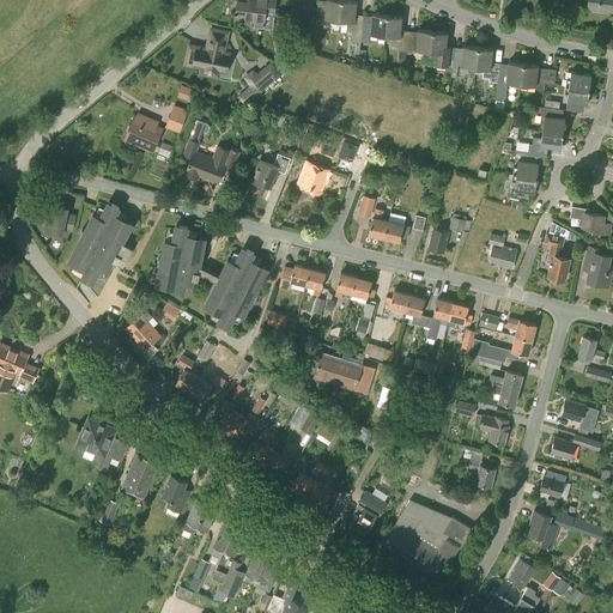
[(254,26),(263,28),(266,10),(274,11),(275,0),(247,0),(247,1),(237,0),(235,18),(255,20),(254,26)]
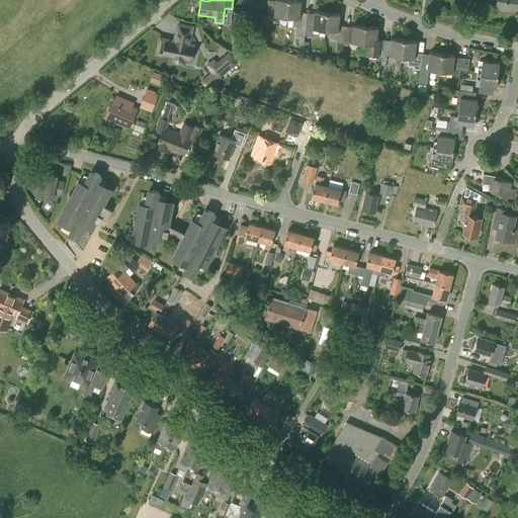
[(274,18),(274,15),(281,16),(279,27),(285,28),(287,17),(288,0),(275,0),(276,1),(269,0),(267,18),(274,18)]
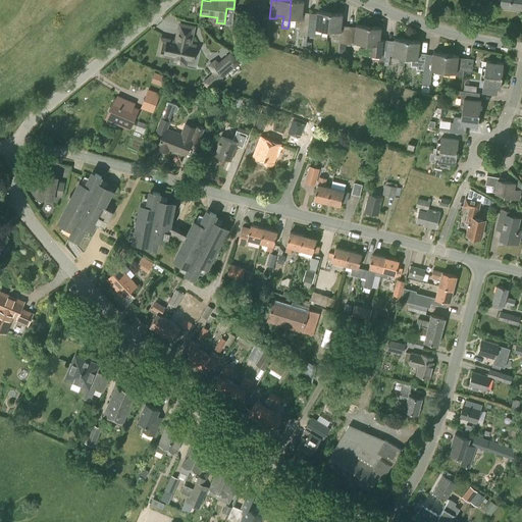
[(307,35),(310,15),(303,14),(304,1),(296,0),(291,0),(290,17),(296,17),(295,29),(301,30),(300,35),(307,35)]
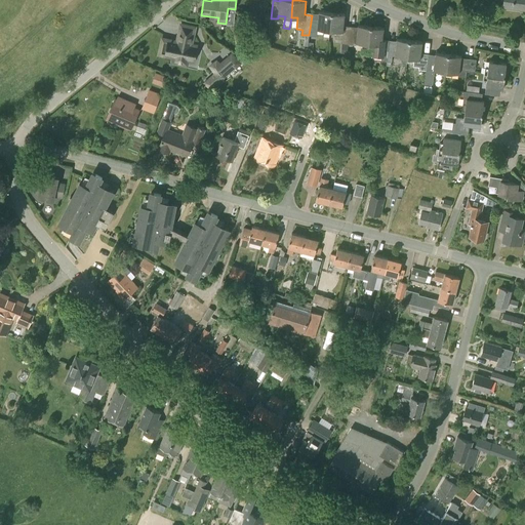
[(524,10),(524,0),(503,0),(503,7),(524,10)]
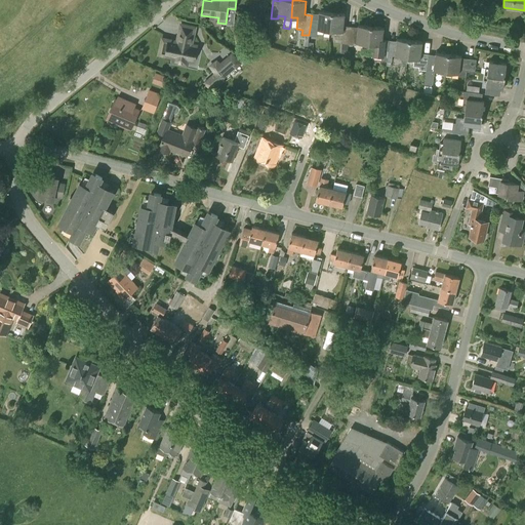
[(329,33),(330,30),(332,12),(319,11),(318,16),(312,15),(309,35),(317,36),(317,29),(324,30),(324,32),(329,33)]
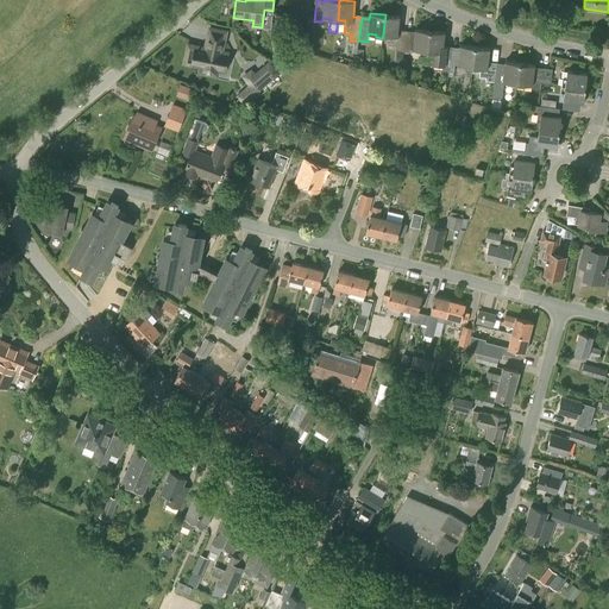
[(405,51),(407,33),(399,32),(400,17),(385,14),(383,35),(390,36),(389,45),(396,45),(396,50),(405,51)]
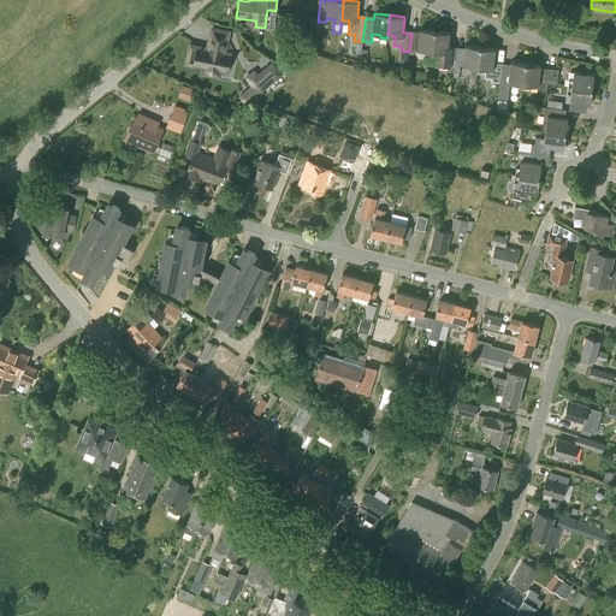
[(433,51),(436,31),(420,29),(419,35),(412,34),(409,52),(409,53),(418,53),(418,49),(426,51),(426,54),(432,54),(432,51),(433,51)]
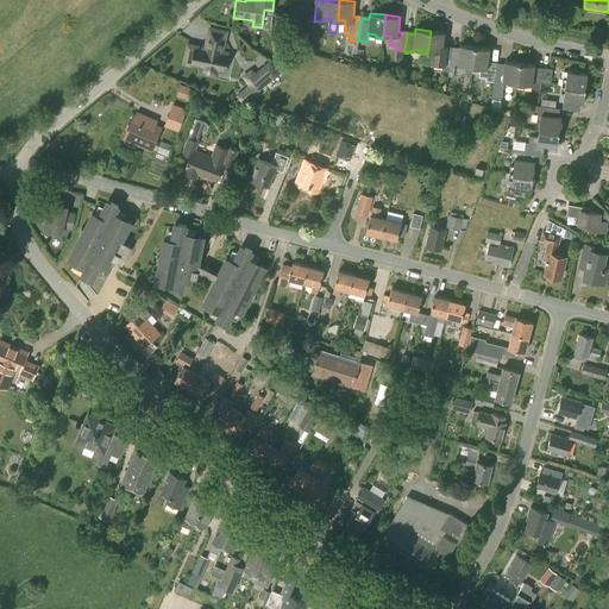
[(445,70),(447,48),(443,48),(445,32),(431,31),(428,50),(434,51),(433,64),(434,64),(433,67),(435,69),(445,70)]
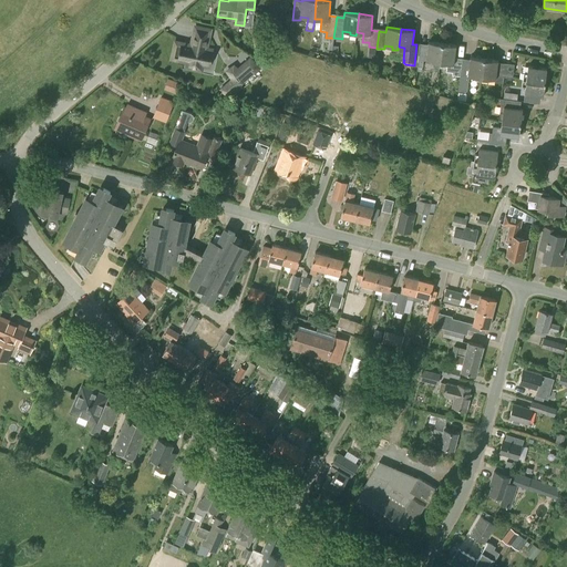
[(197,30),(196,34),(194,33),(194,34),(192,45),(183,43),(181,51),(179,51),(179,53),(181,53),(178,61),(187,62),(189,63),(191,63),(189,66),(200,69),(200,65),(209,68),(213,50),(207,49),(209,37),(206,37),(207,32),(197,30)]
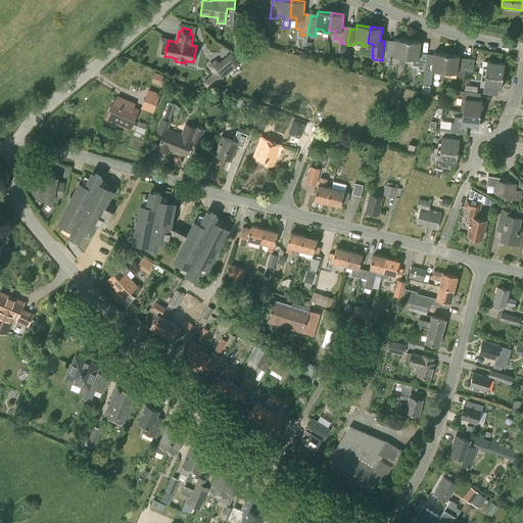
[(406,62),(406,57),(408,39),(395,38),(394,43),(384,41),(382,60),(389,61),(390,55),(399,56),(399,61),(406,62)]
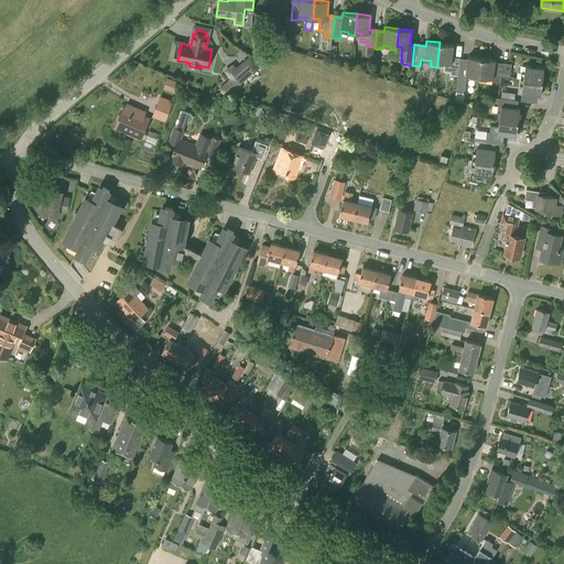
[(274,54),(283,51),(279,42),(270,45),(274,54)]
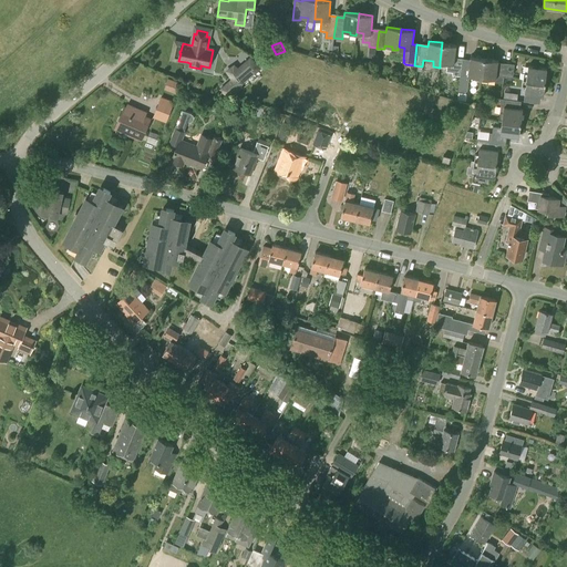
[(455,60),(457,44),(442,42),(440,62),(447,63),(446,71),(453,72),(452,75),(460,75),(461,74),(461,75),(462,61),(455,60)]
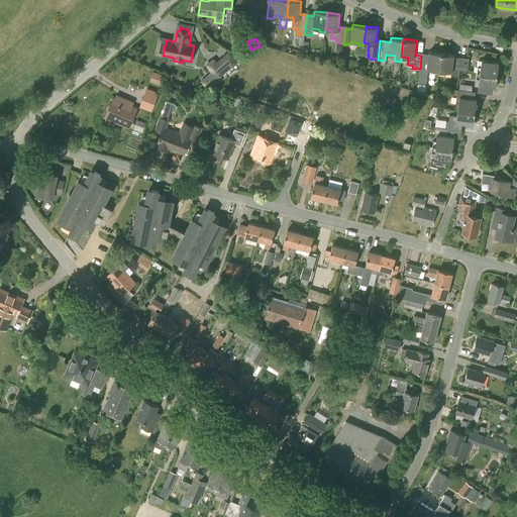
[(439,74),(441,54),(429,52),(428,57),(427,69),(433,70),(433,73),(439,74)]
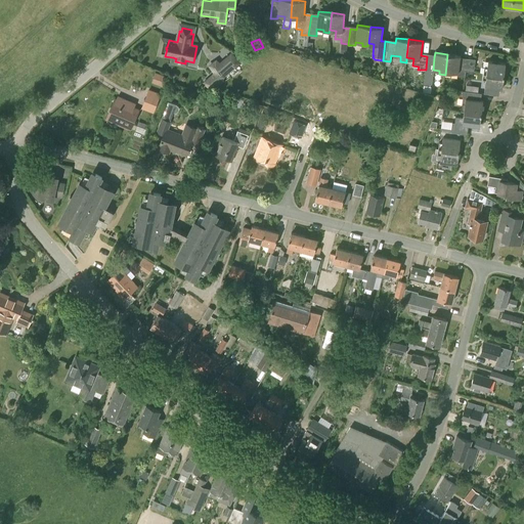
[(465,72),(466,61),(460,60),(460,55),(447,54),(445,75),(450,75),(451,72),(457,73),(457,76),(465,77),(466,72),(465,72)]
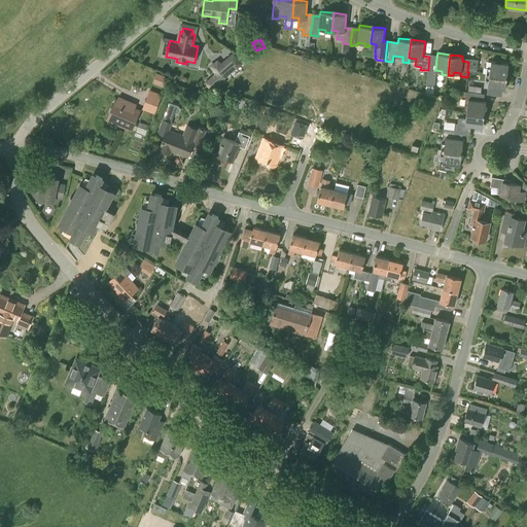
[(436,58),(429,57),(428,70),(428,69),(427,70),(425,93),(432,95),(433,86),(435,70),(436,58)]
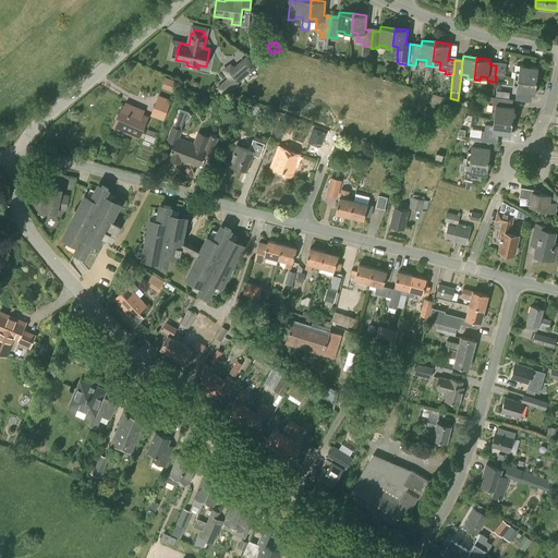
[(227,77),(220,83),(228,92),(243,80),(231,62),(221,70),(227,77)]
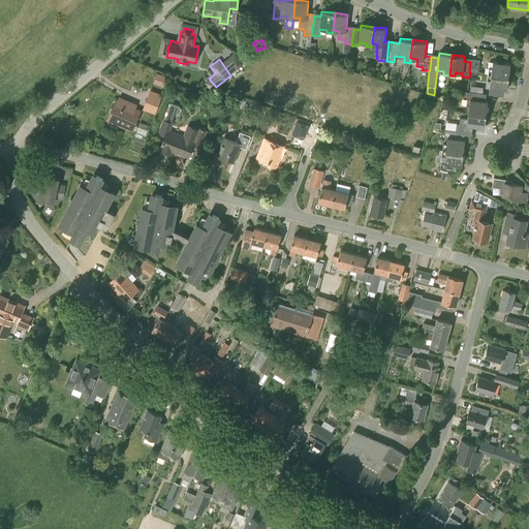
[(471,59),(471,62),(470,62),(469,72),(470,72),(478,73),(479,60),(471,59)]
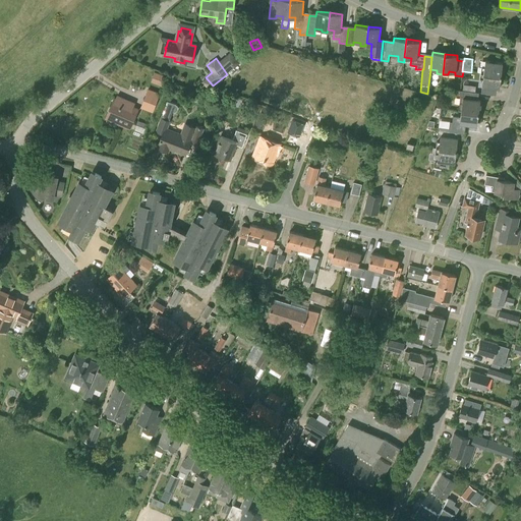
[(481,72),(501,75),(503,62),(485,60),(484,67),(481,67),(481,72)]
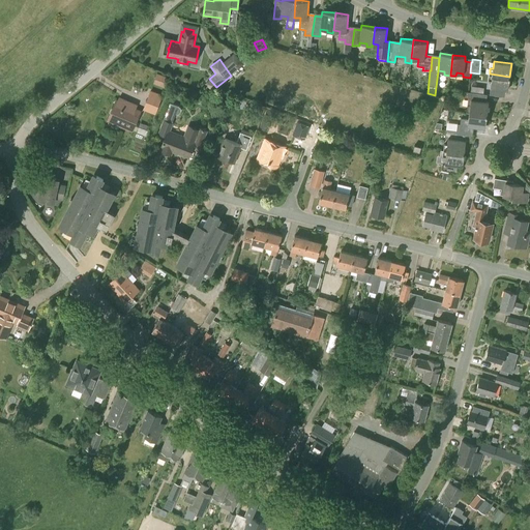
[(164,87),(168,78),(156,74),(153,83),(164,87)]
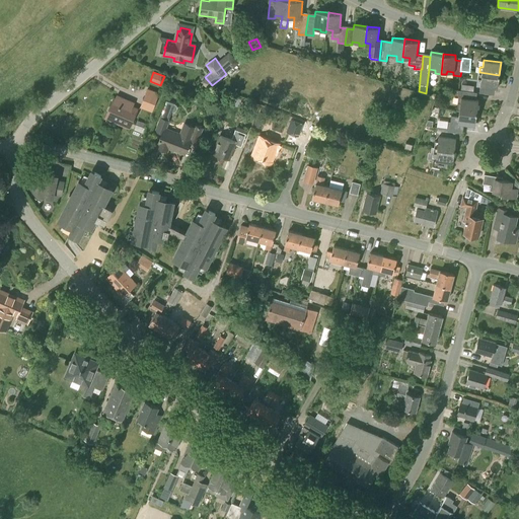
[(479,72),(478,78),(482,79),(479,92),(492,94),(493,87),(498,88),(499,75),(479,72)]
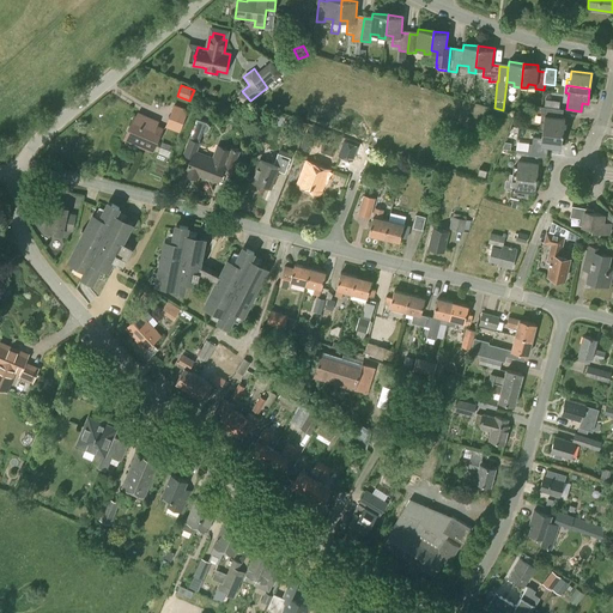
[(180,132),(188,109),(174,104),(165,127),(180,132)]
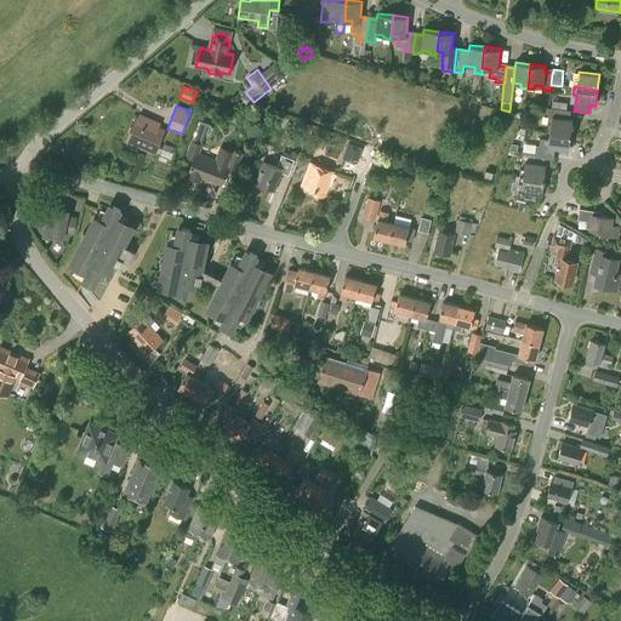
[(548,114),(547,124),(546,131),(551,132),(570,135),(573,120),(567,119),(568,110),(543,107),(543,113),(548,114)]
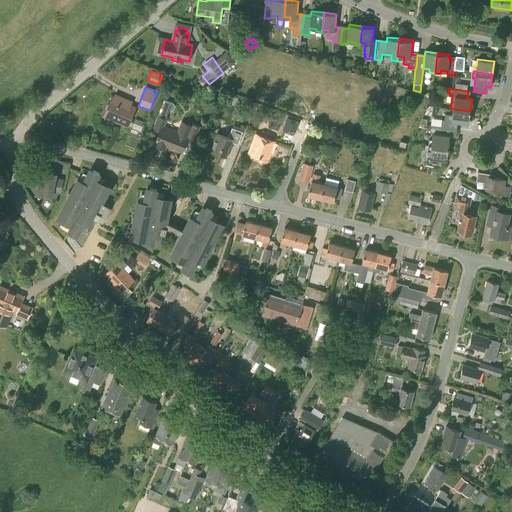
[(110,102),(104,115),(119,122),(128,126),(135,108),(128,104),(120,100),(122,97),(115,94),(111,102),(110,102)]
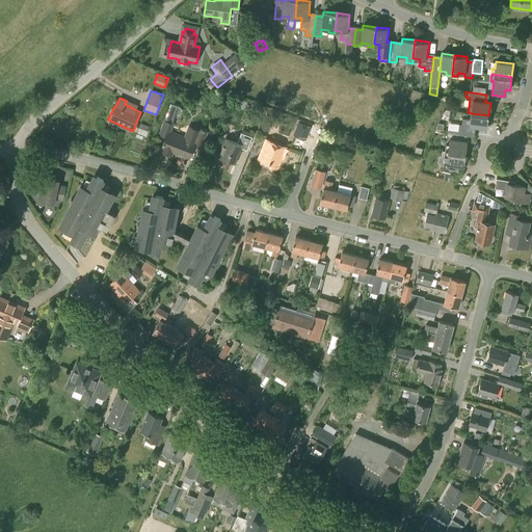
[(173,123),(176,114),(178,114),(179,113),(180,113),(181,112),(181,111),(181,110),(181,109),(181,108),(180,107),(179,106),(171,104),(165,121),(164,120),(158,134),(166,137),(161,151),(171,155),(173,151),(185,155),(184,158),(188,160),(192,149),(201,152),(204,143),(203,143),(208,131),(200,128),(198,131),(189,127),(185,138),(170,133),(174,124),(173,123)]
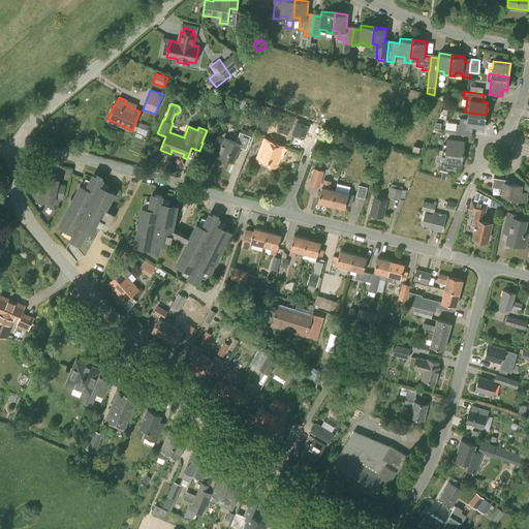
[(459,124),(457,124),(456,131),(461,131),(472,133),(472,126),(485,127),(486,115),(469,113),(468,119),(460,118),(459,124)]
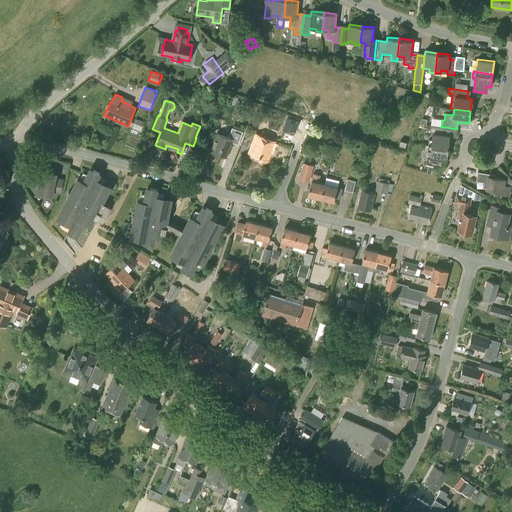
[(300,119),(291,116),(290,119),(288,118),(283,130),(294,134),(300,119)]
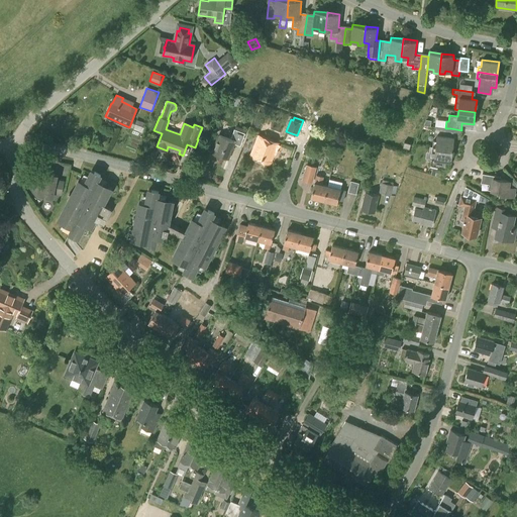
[(434,134),(437,134),(436,141),(433,140),(432,146),(433,146),(435,146),(452,149),(454,136),(449,136),(450,128),(445,128),(435,126),(434,134)]
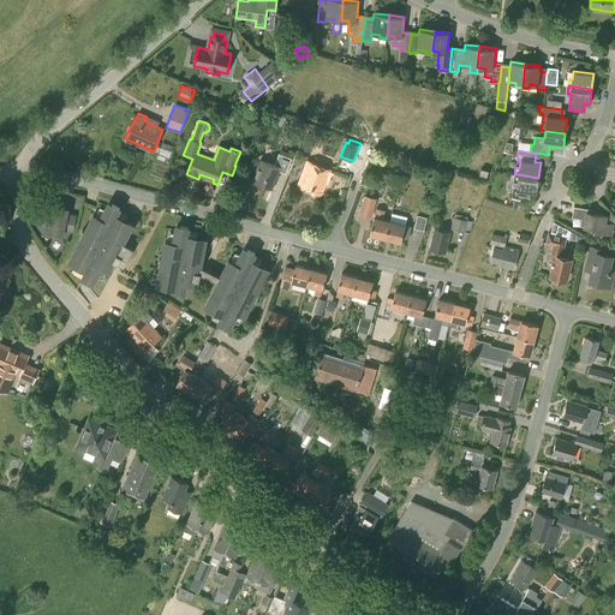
[(286,174),(292,159),(279,154),(274,165),(262,160),(255,179),(252,179),(251,181),(272,189),(278,171),(286,174)]
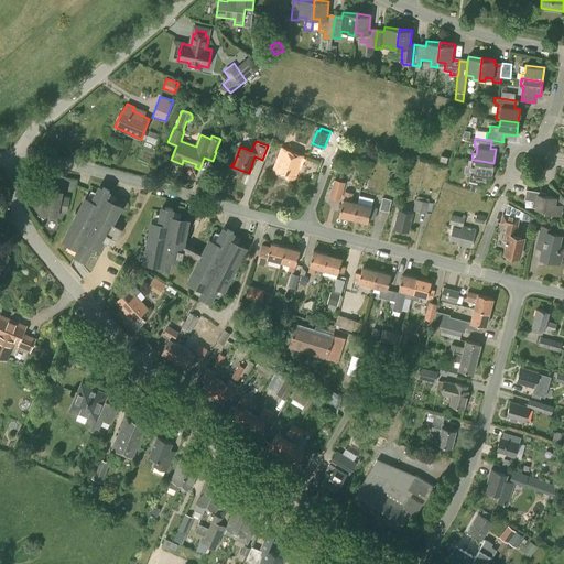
[(294,180),(304,156),(282,148),(273,172),(294,180)]
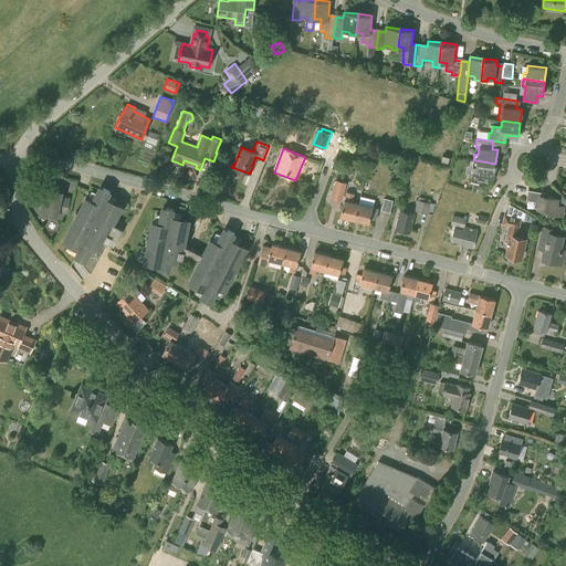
[(474,160),(473,160),(473,165),(477,165),(475,175),(471,174),(470,181),(488,186),(489,176),(494,177),(495,164),(477,160),(474,160)]
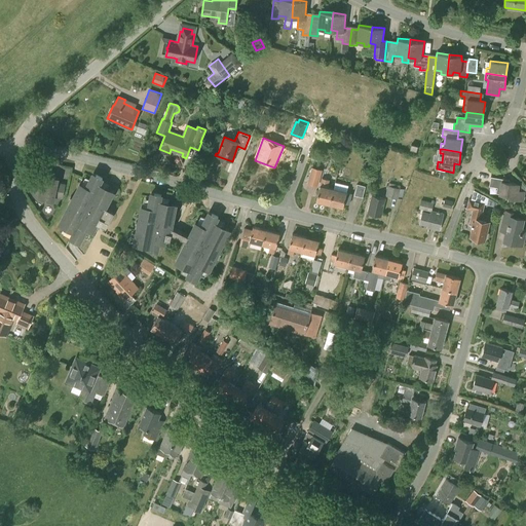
[(317,186),(322,170),(311,166),(307,183),(317,186)]
